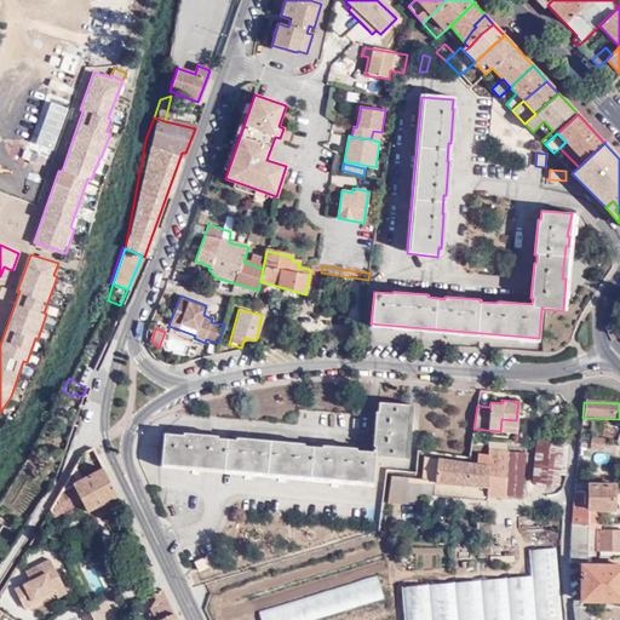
[(407,429),(409,407),(377,405),(375,414),(373,414),(369,453),(354,452),(354,449),(319,446),(319,448),(300,447),(300,445),(233,438),(231,441),(214,438),(214,436),(179,434),(179,436),(161,434),(158,465),(189,469),(189,475),(200,476),(200,470),(242,472),(241,480),(252,481),(252,475),(276,476),(276,483),(286,484),(287,477),(329,481),(328,488),(339,489),(339,482),(371,484),(373,458),(403,460),(406,438),(409,440),(411,429),(407,429)]
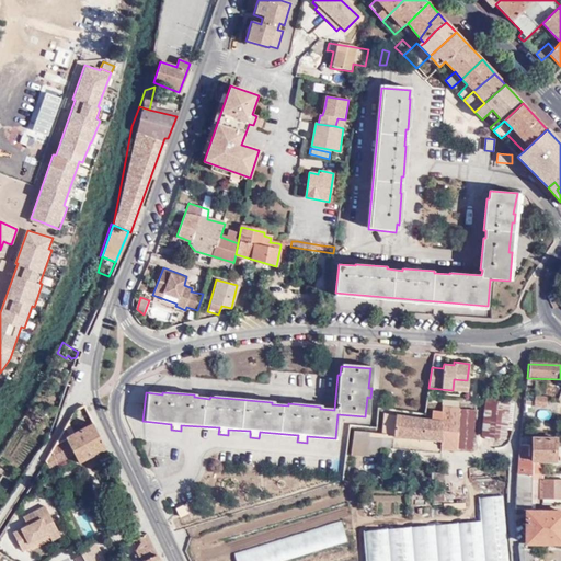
[(546,384),(545,395),(553,396),(554,384),(546,384)]
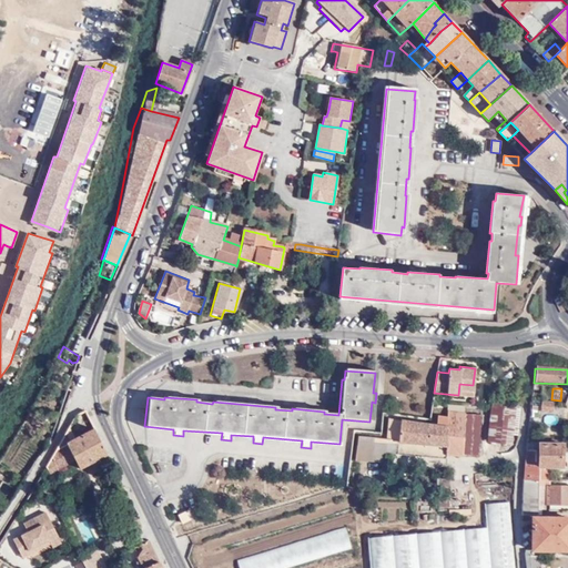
[(510,444),(515,403),(490,402),(487,443),(510,444)]
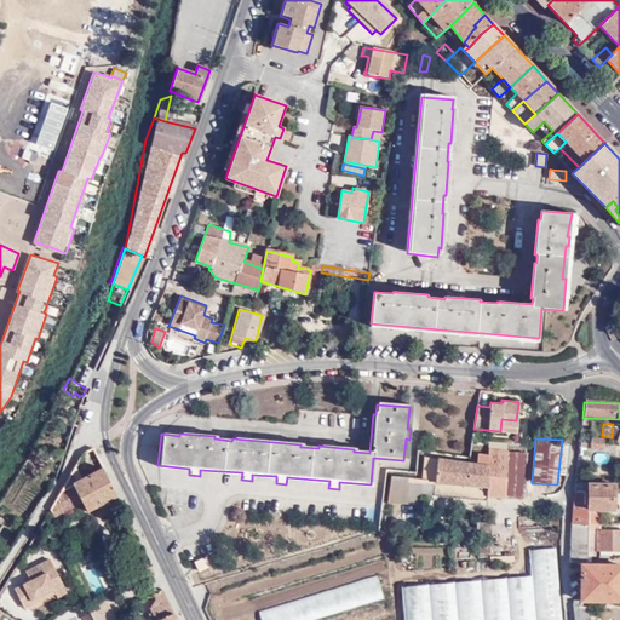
[(602,440),(587,440),(586,451),(601,451),(602,440)]
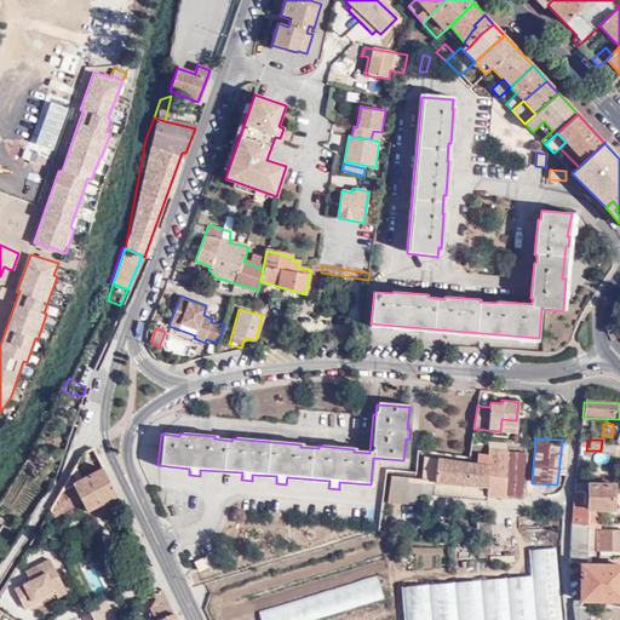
[(389,481),(385,507),(418,509),(419,500),(486,503),(486,499),(521,500),(524,453),(504,453),(505,443),(489,443),(487,460),(477,459),(476,469),(469,468),(436,465),(434,483),(434,486),(405,482),(389,481)]
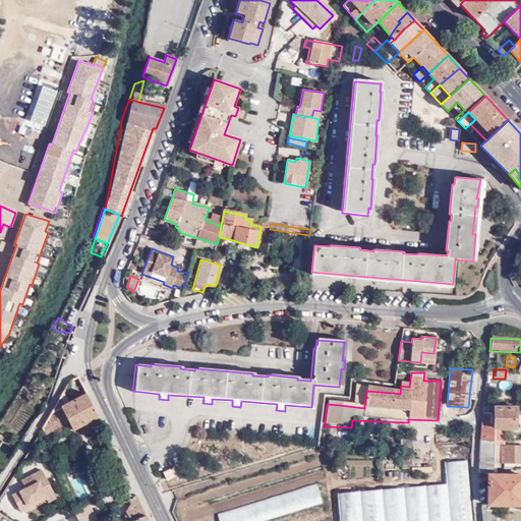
[(98,418),(87,393),(60,406),(61,408),(52,412),(42,428),(46,436),(68,423),(73,431),(98,418)]
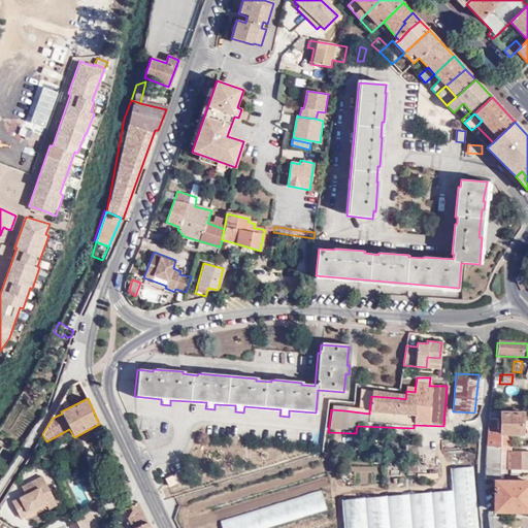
[(488,419),(485,447),(504,447),(508,448),(508,438),(499,438),(499,435),(521,435),(521,414),(499,414),(499,419),(488,419)]
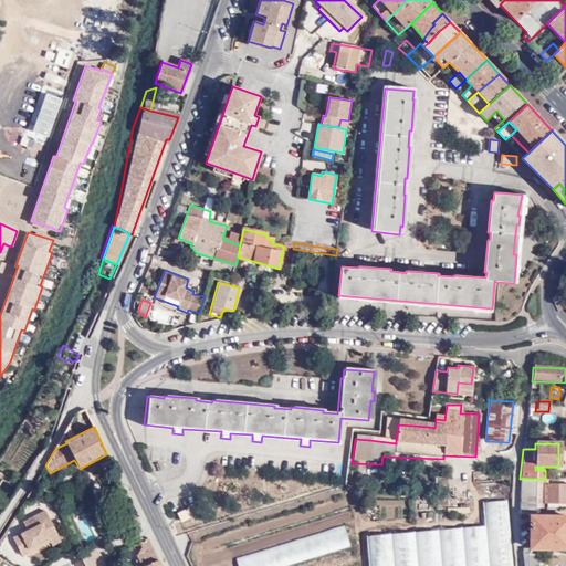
[(447,479),(438,479),(439,489),(448,488),(447,479)]
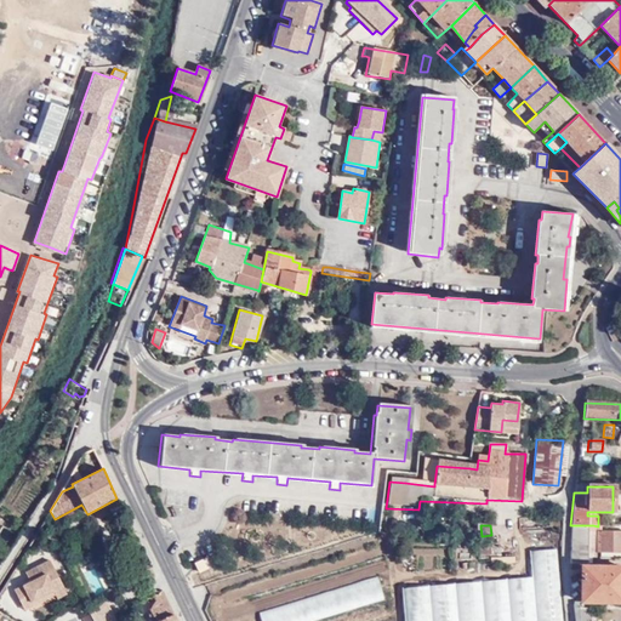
[(570,525),(569,554),(592,554),(592,531),(593,525),(570,525)]
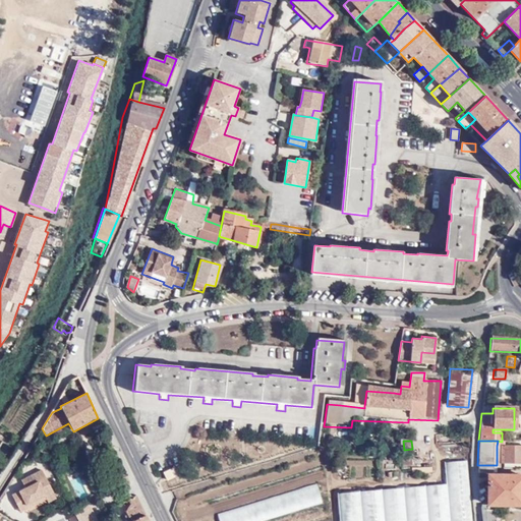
[(520,446),(502,446),(501,465),(520,464),(520,446)]
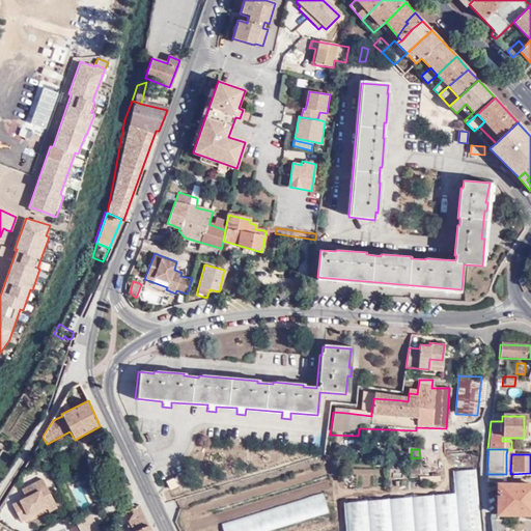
[(408,456),(397,457),(397,468),(408,467),(408,456)]
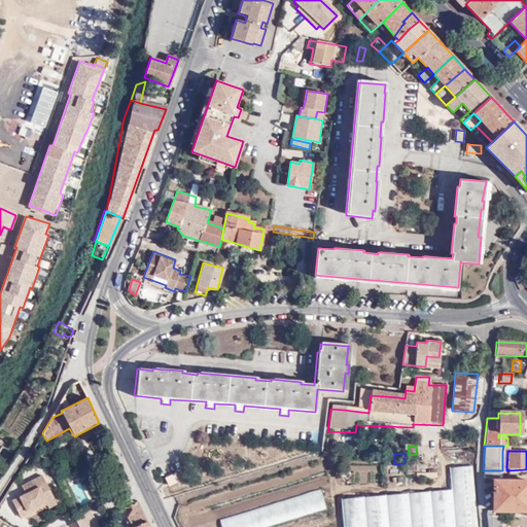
[(0,480),(1,481),(8,468),(2,464),(0,467),(0,480)]
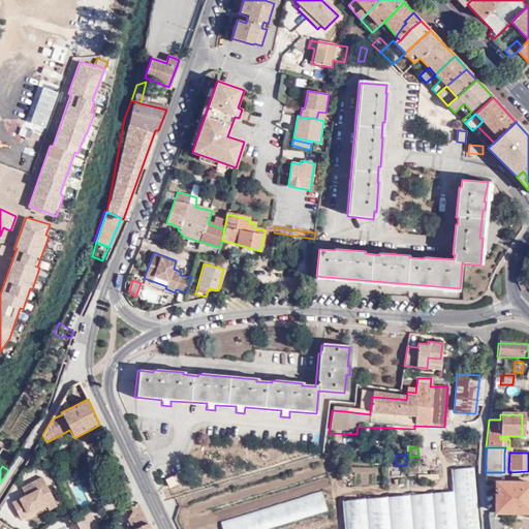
[(172,487),(181,483),(177,476),(168,480),(172,487)]
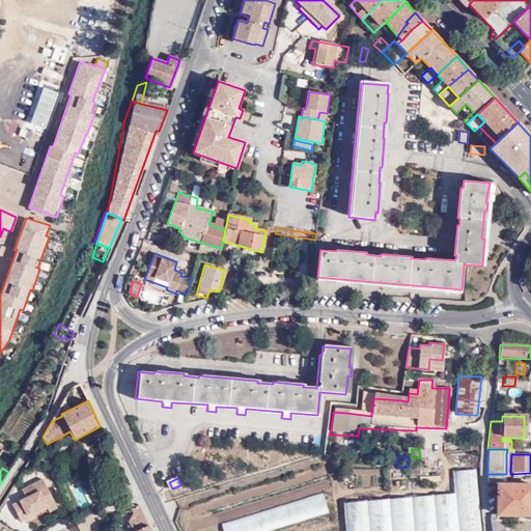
[(480,530),(475,478),(452,479),(454,502),(342,511),(344,530),(480,530)]
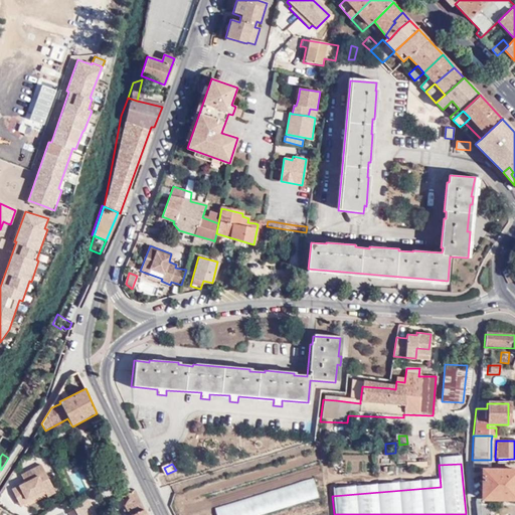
[(10,492),(17,505),(31,498),(32,501),(44,494),(43,492),(50,488),(40,467),(19,477),(23,485),(10,492)]
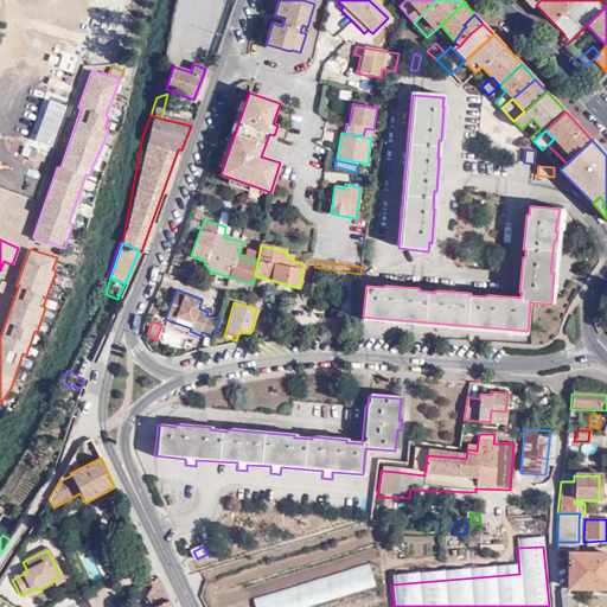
[(566,606),(577,606),(579,589),(606,590),(606,554),(568,553),(568,589),(566,589),(567,606),(566,606)]
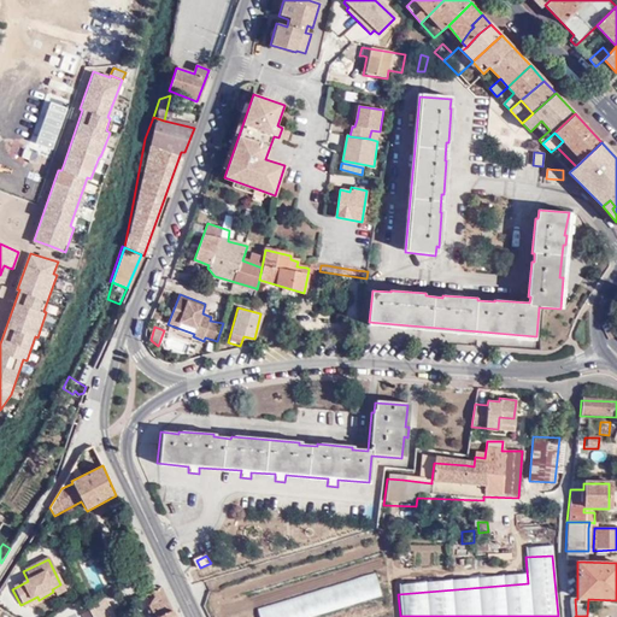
[(375,574),(257,607),(259,616),(310,616),(382,597),(375,574)]
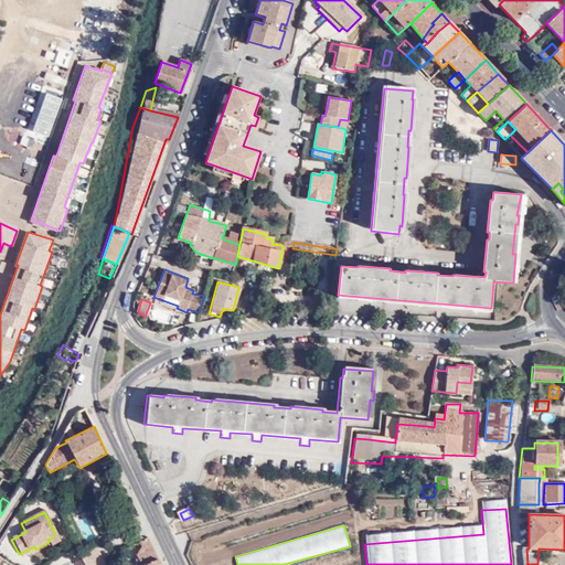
[(59,542),(55,535),(48,540),(49,542),(51,546),(59,542)]
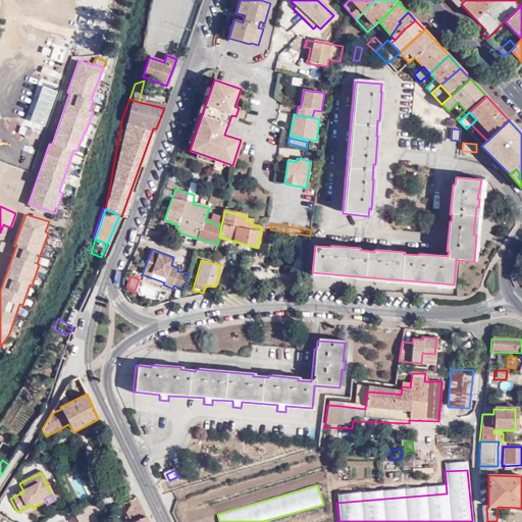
[(148,521),(136,496),(129,502),(131,504),(126,511),(132,521),(148,521)]
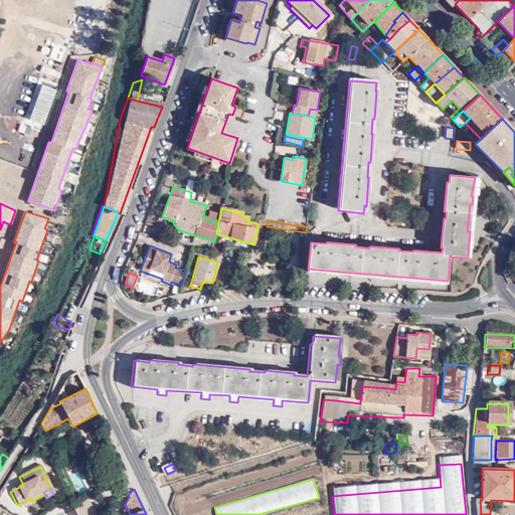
[(31,498),(17,505),(18,508),(32,501),(31,498)]
